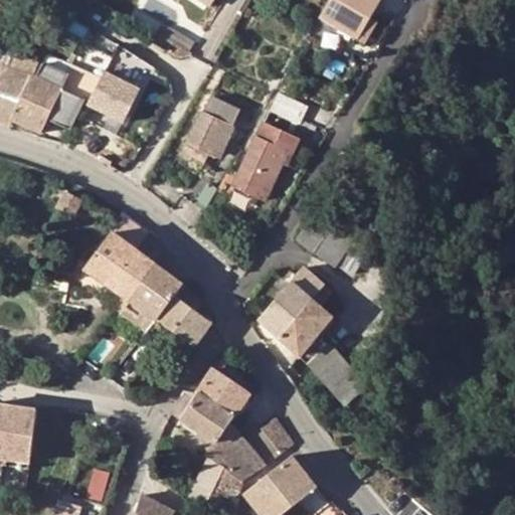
[(221,0),(198,0),(215,10),(221,0)]
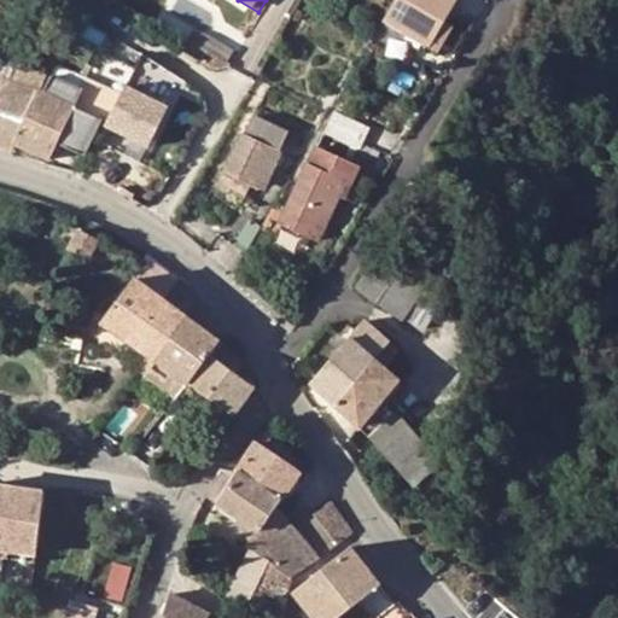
[(396,0),(383,22),(430,50),(438,34),(443,25),(458,0),(396,0)]
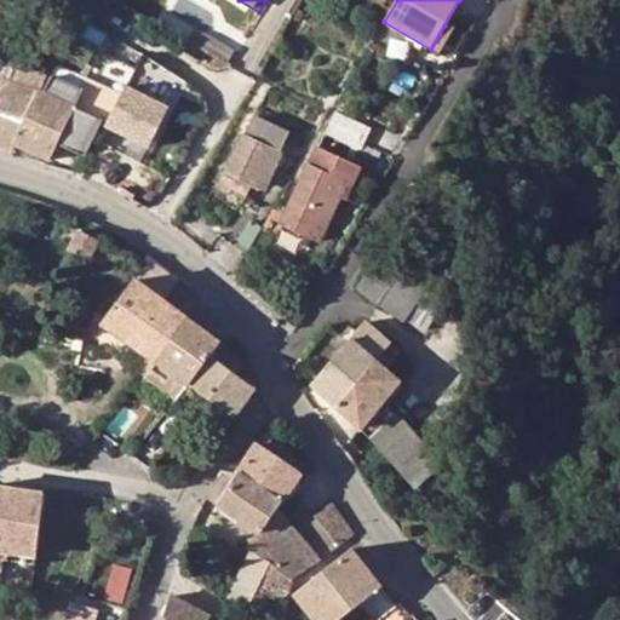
[(447,38),(452,29),(445,26),(440,34),(447,38)]
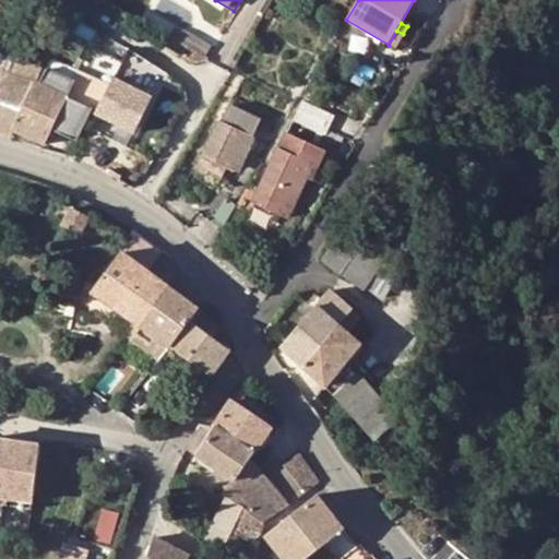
[(0,131),(13,134),(15,130),(47,68),(30,63),(24,79),(2,73),(0,79),(0,131)]
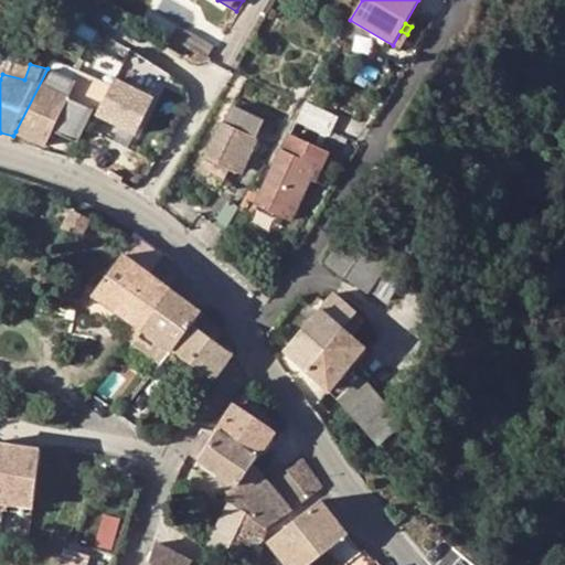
[(76,83),(48,68),(16,131),(46,146),(53,131),(73,141),(91,107),(70,98),(76,83)]
